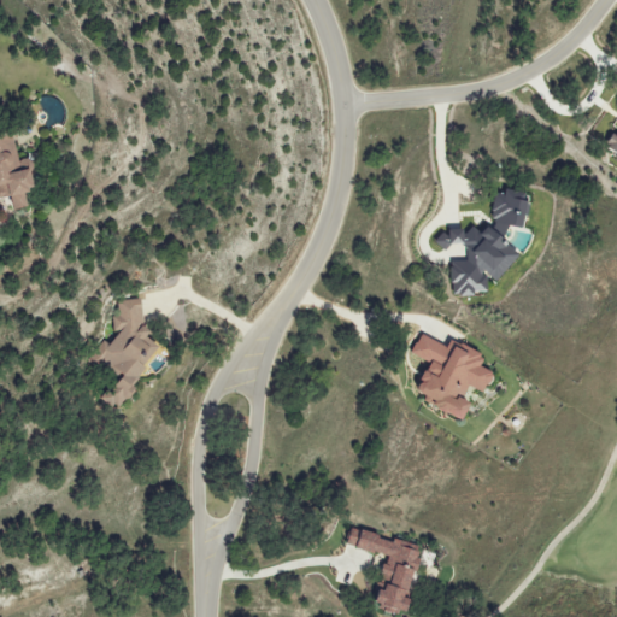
[(0,175),(3,175),(7,201),(18,199),(21,211),(35,209),(33,197),(34,197),(43,191),(39,160),(27,163),(21,134),(0,136),(0,175)]
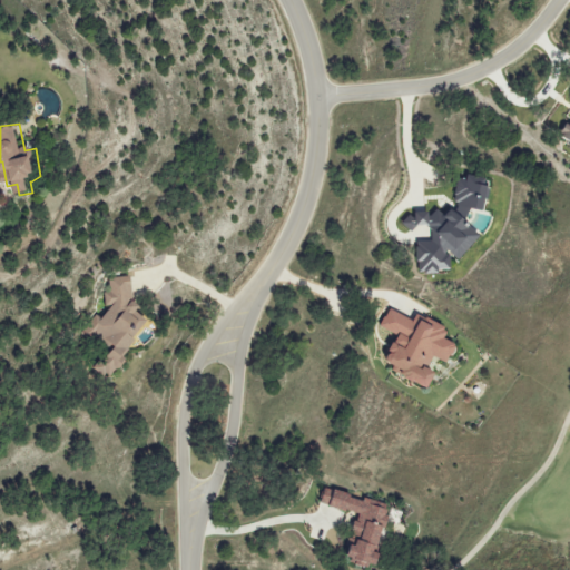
[(420,275),(453,272),(451,255),(461,261),(483,237),(464,218),(470,212),(483,210),(491,196),(490,183),(479,177),(461,179),(454,192),(455,207),(446,217),(439,210),(433,216),(422,209),(413,218),(400,219),(414,234),(423,233),(429,236),(432,236),(433,242),(416,243),(420,275)]
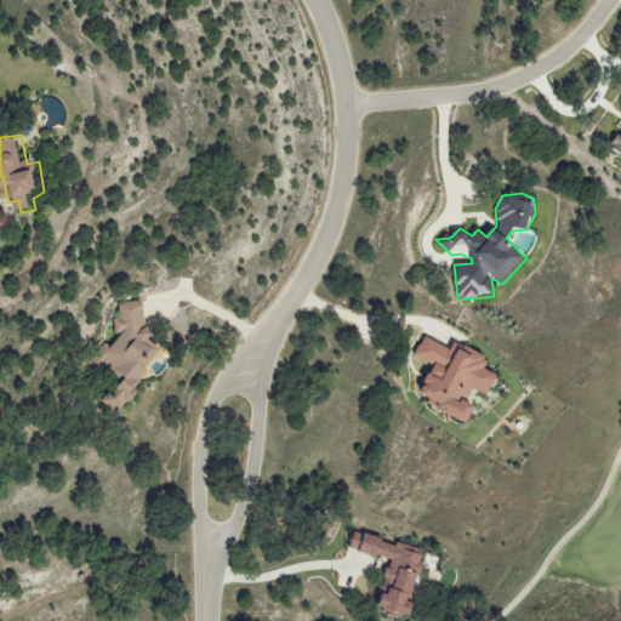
[(159,354),(158,348),(148,341),(153,335),(144,330),(143,302),(117,303),(118,312),(113,318),(114,332),(119,336),(112,346),(102,346),(93,358),(93,365),(98,364),(118,379),(124,379),(117,389),(108,391),(100,402),(110,410),(118,409),(142,376),(148,376),(148,369),(159,354)]
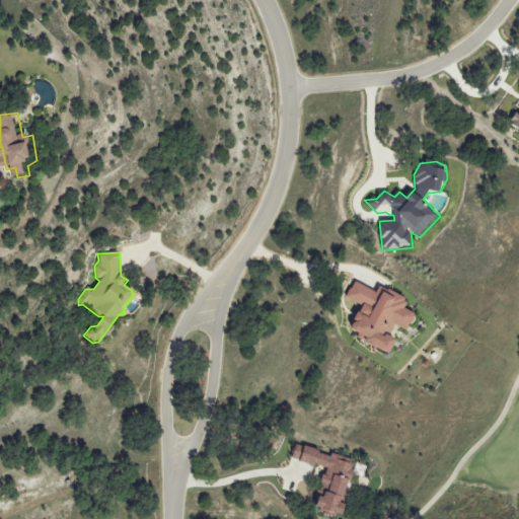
[(395,355),(400,341),(391,337),(395,326),(411,331),(418,314),(406,310),(410,300),(380,288),(379,292),(353,282),(347,299),(363,305),(355,327),(361,330),(357,340),(395,355)]
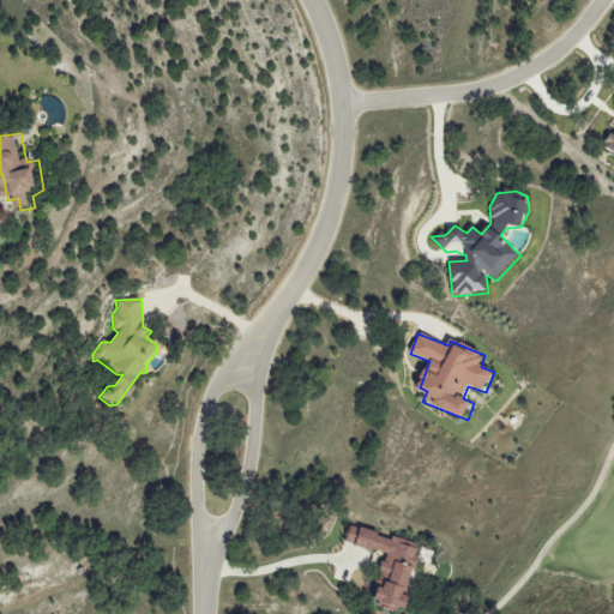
[(386,554),(379,583),(381,583),(378,601),(411,609),(414,597),(409,596),(421,549),(405,545),(407,540),(393,536),(393,537),(350,527),(347,543),(386,554)]
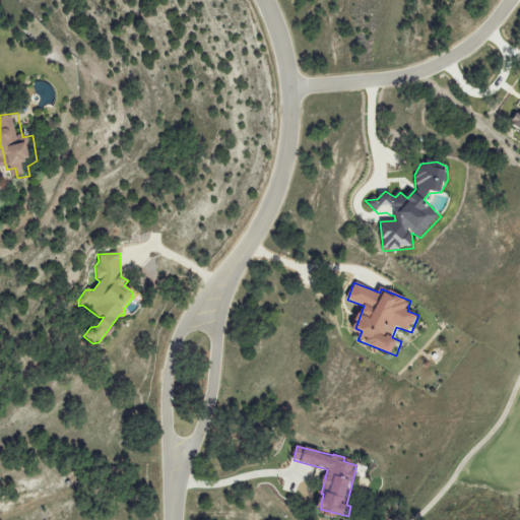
All buildings are outlined.
